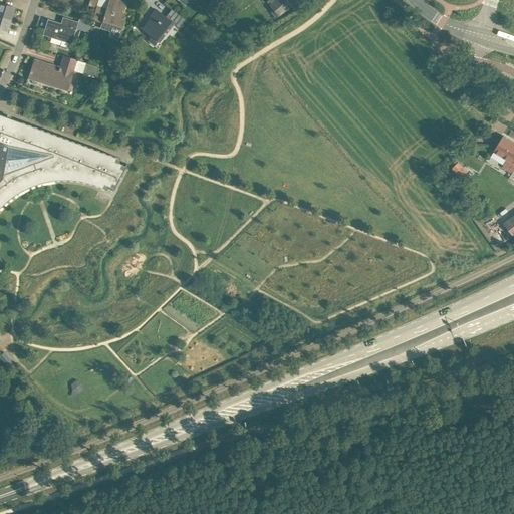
[(92,19),(102,23),(100,28),(110,31),(111,28),(120,30),(123,20),(120,19),(126,2),(118,0),(108,0),(106,8),(96,5),(92,19)]
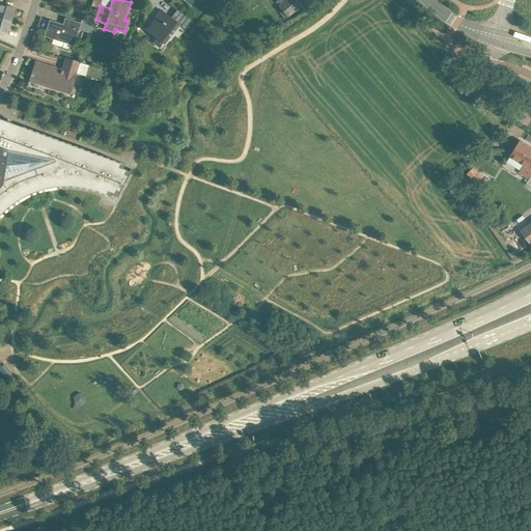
[(282,10),(279,12),(284,20),(299,8),(299,7),(305,2),(302,0),(277,0),(275,2),(282,10)]
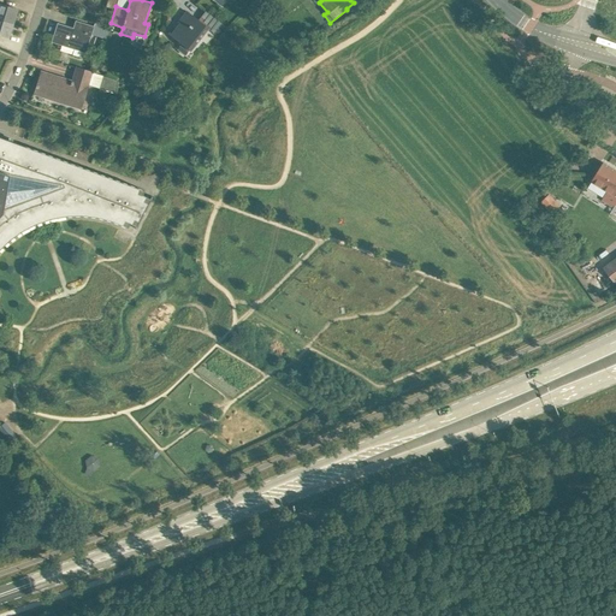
[(13,18),(15,18),(16,18),(13,17),(17,10),(0,4),(0,19),(12,23),(13,18)]
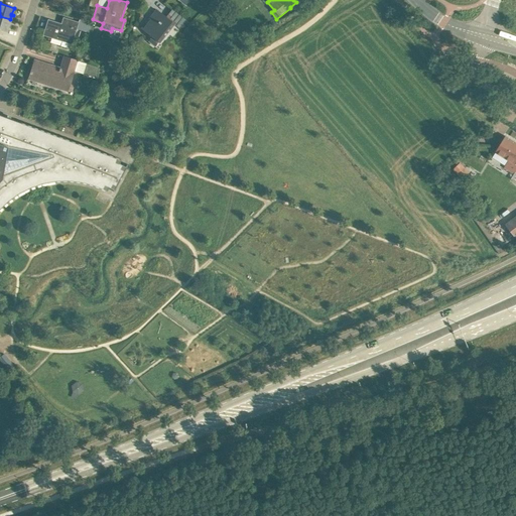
[(185,19),(180,15),(172,9),(166,17),(156,9),(151,16),(152,17),(142,29),(159,42),(173,24),(175,25),(179,28),(185,19)]
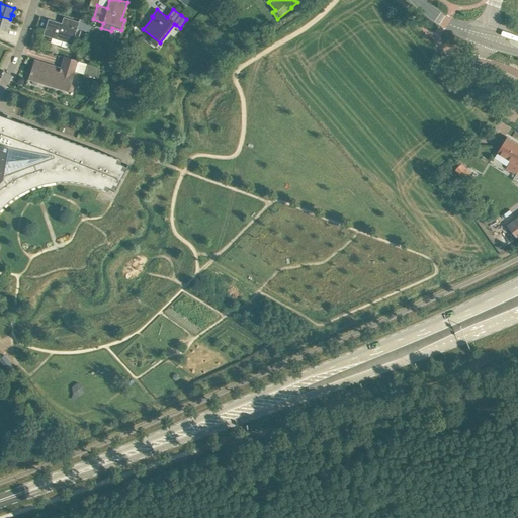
[(0,28),(7,31),(6,30),(10,19),(0,16),(0,28)]
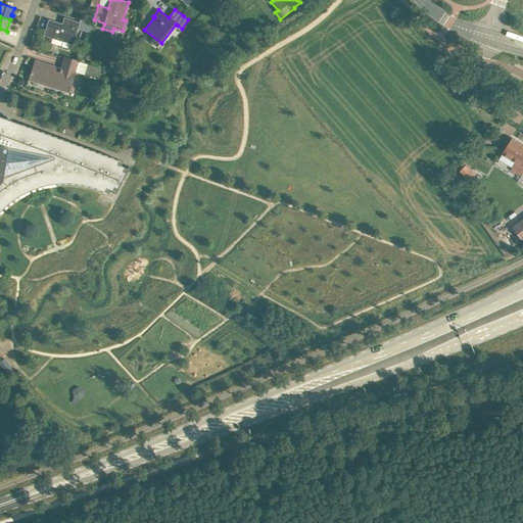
[(80,22),(77,21),(67,18),(65,25),(48,19),(43,36),(62,42),(61,47),(70,49),(80,22)]
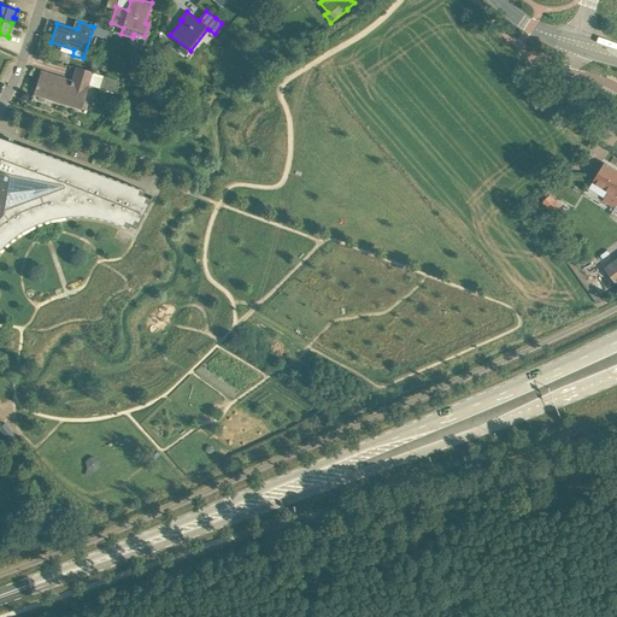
[(117,81),(83,70),(77,68),(72,81),(71,81),(71,82),(41,72),(37,84),(36,84),(35,88),(36,88),(35,93),(80,107),(87,84),(116,94),(117,81)]
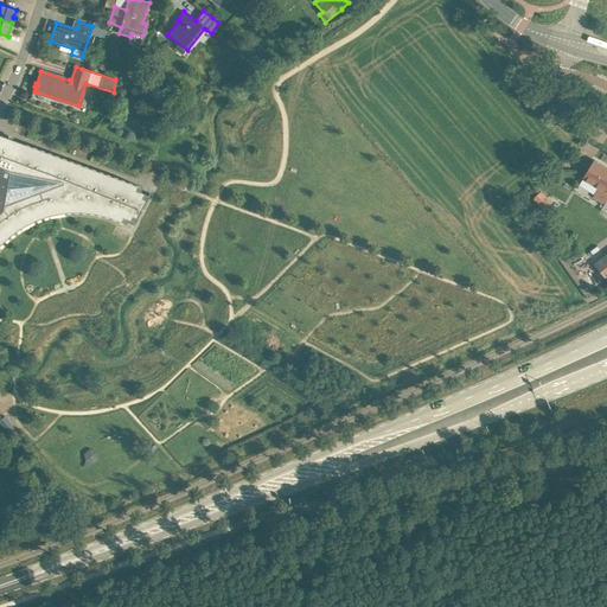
[(0,244),(8,236),(20,228),(34,221),(49,215),(64,212),(78,212),(78,211),(95,213),(109,217),(123,223),(125,224),(127,221),(133,222),(132,224),(133,224),(135,225),(151,195),(149,193),(148,192),(147,195),(140,191),(141,187),(0,134),(0,244)]
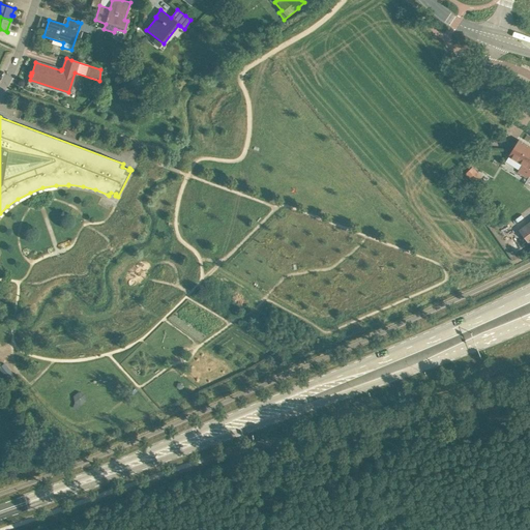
[(513,148),(509,156),(523,165),(520,170),(519,172),(527,177),(529,172),(529,171),(528,170),(529,166),(529,160),(529,158),(529,146),(520,140),(513,148)]
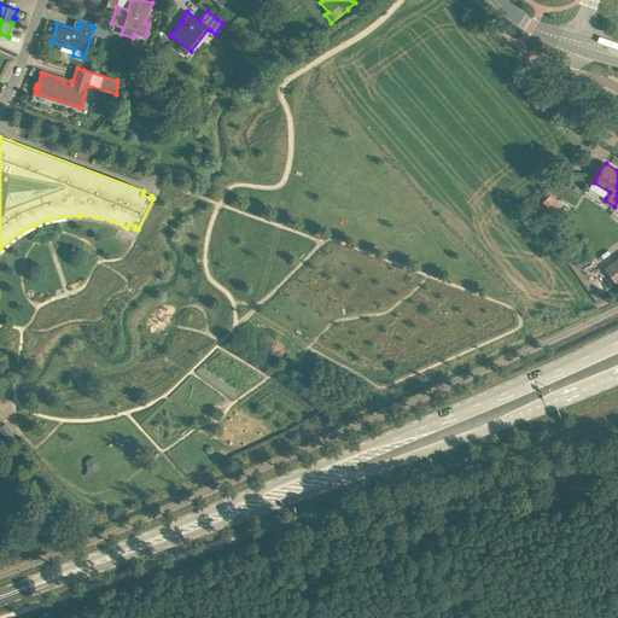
[(617,258),(606,268),(617,285),(617,258)]
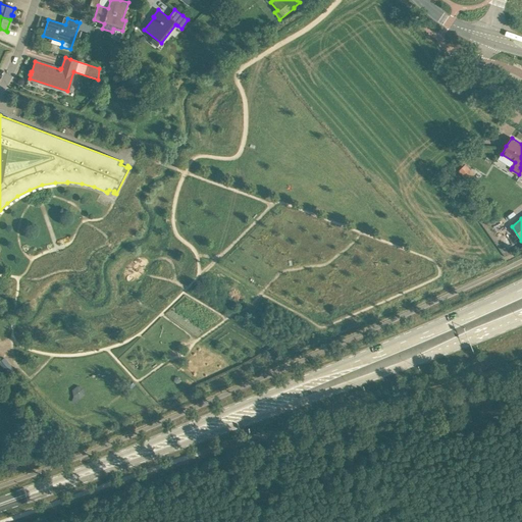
[(13,369),(3,358),(0,360),(0,364),(8,374),(13,369)]
